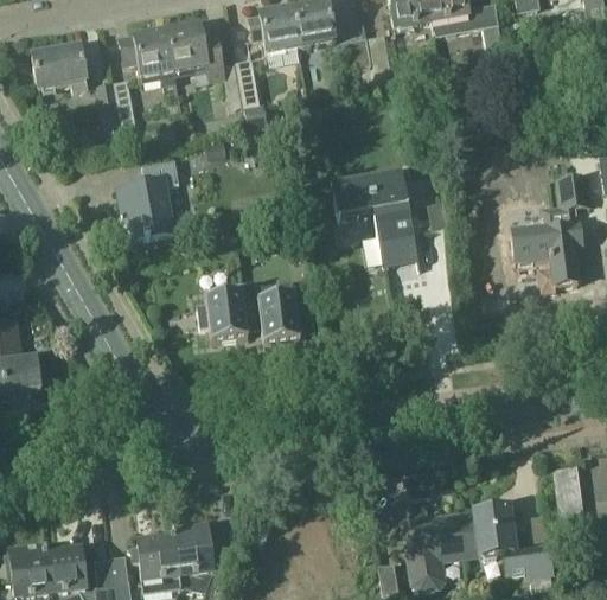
[(388,0),(394,30),(430,23),(426,0),(388,0)]
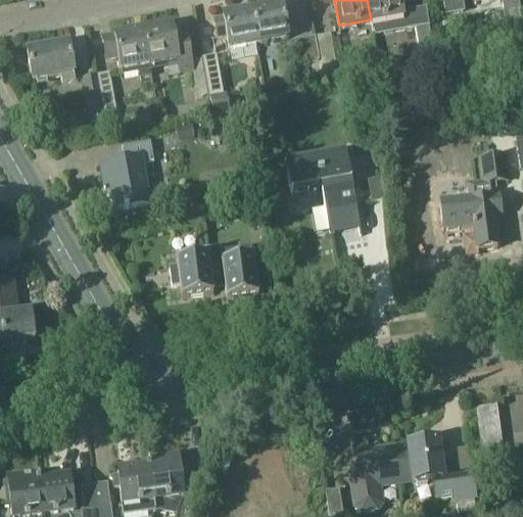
[(367,0),(371,19),(373,30),(415,22),(418,39),(432,37),(426,7),(402,11),(399,0),(367,0)]
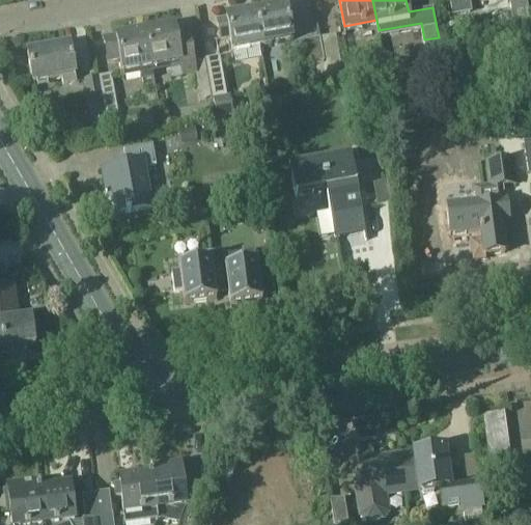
[(530,23),(527,0),(510,0),(518,39),(530,36),(530,23)]
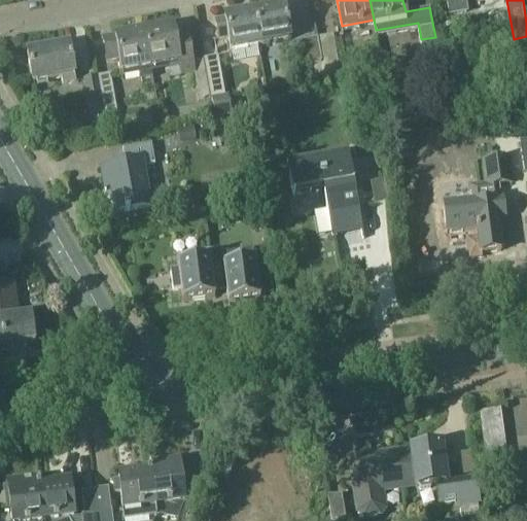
[(284,3),(254,8),(259,40),(290,35),(284,3)]
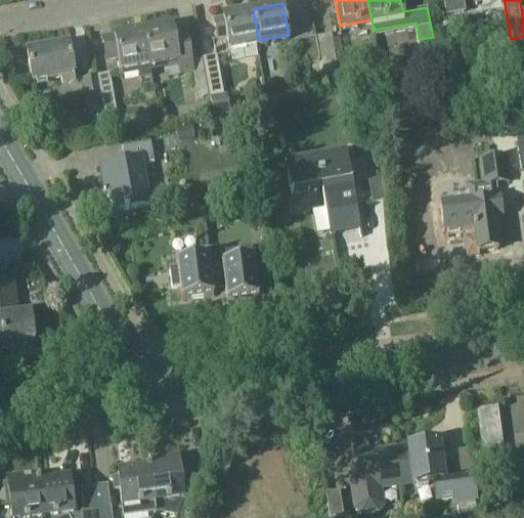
[(228,46),(258,40),(253,8),(223,13),(223,15),(214,16),(217,35),(226,34),(228,46)]
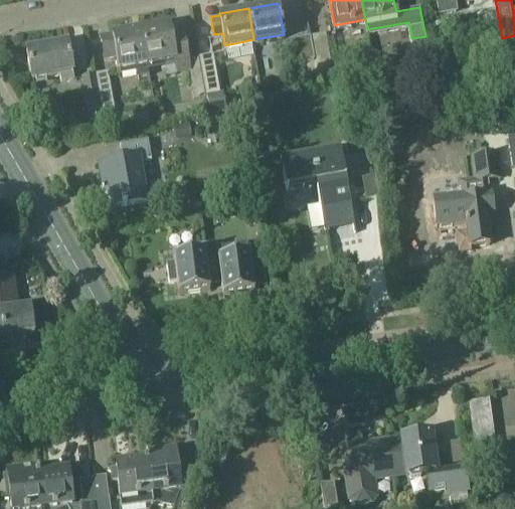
[(168,21),(141,26),(148,61),(183,54),(186,51),(182,32),(170,34),(168,21)]
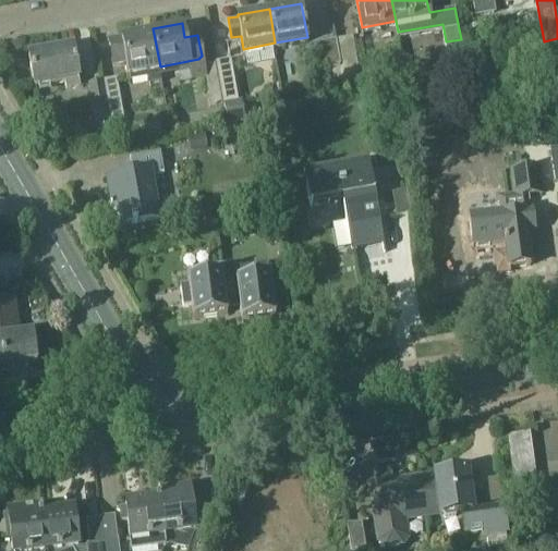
[(160,71),(160,66),(153,28),(123,34),(123,33),(109,36),(113,59),(126,57),(130,72),(146,69),(148,80),(161,77),(160,71)]
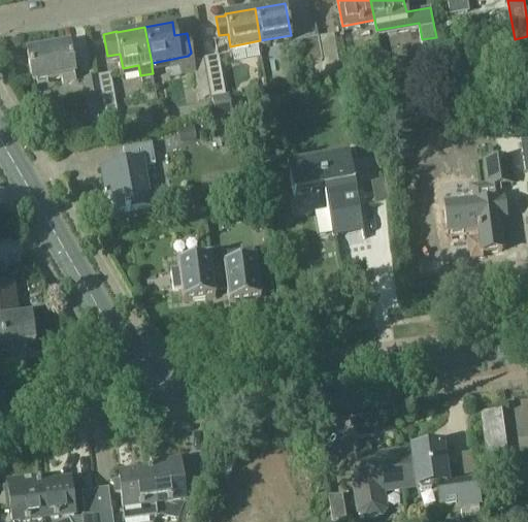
[(321,34),(327,70),(340,68),(333,32),(321,34)]
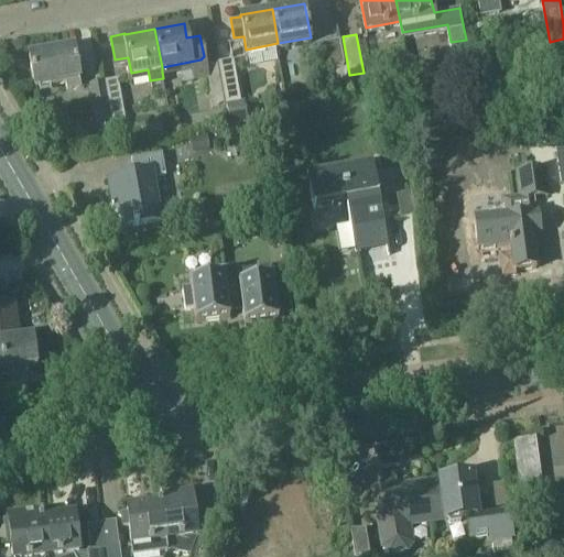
[(340,37),(325,40),(329,64),(345,62),(340,37)]
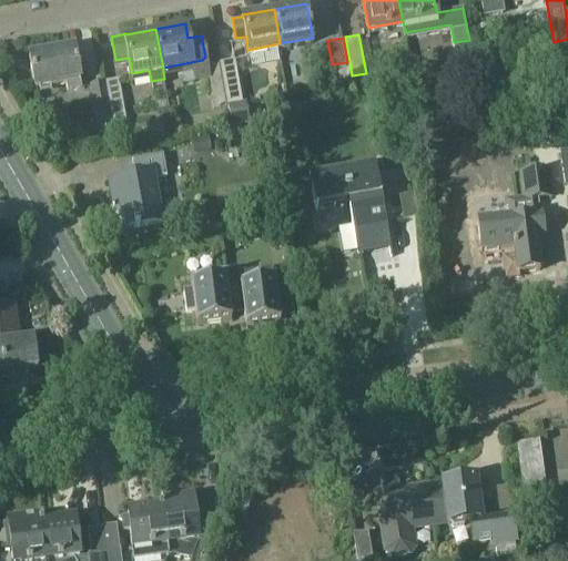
[(67,87),(81,84),(74,43),(29,51),(34,84),(66,79),(67,87)]
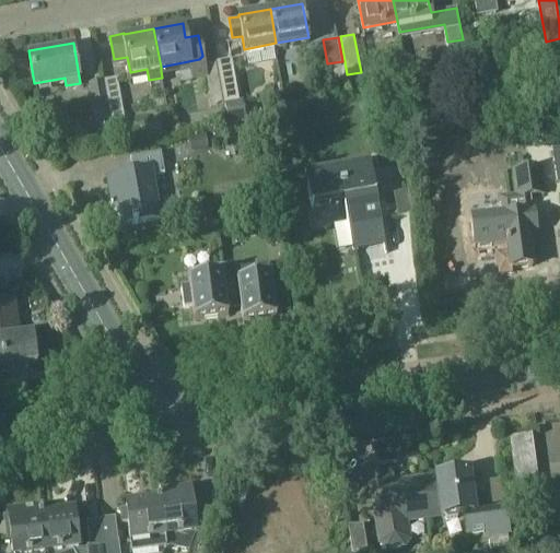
[(231,55),(217,58),(225,101),(240,97),(231,55)]
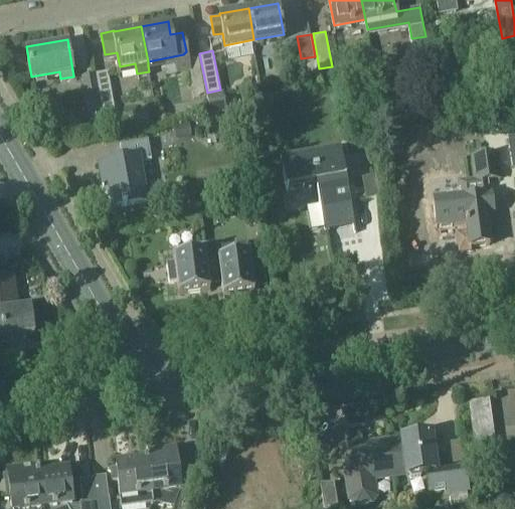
[(206,94),(198,53),(187,55),(194,96),(206,94)]
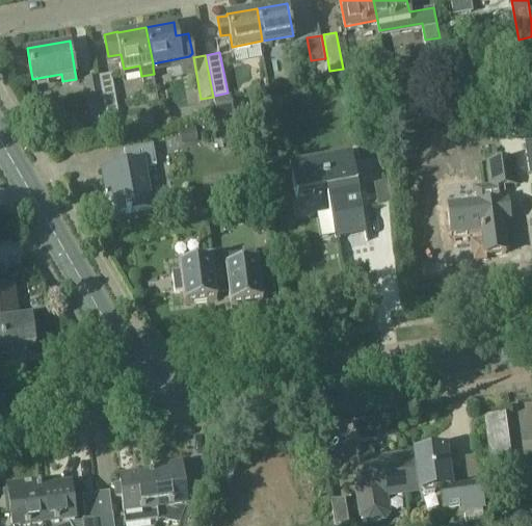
[(111,71),(99,73),(106,115),(118,113),(111,71)]
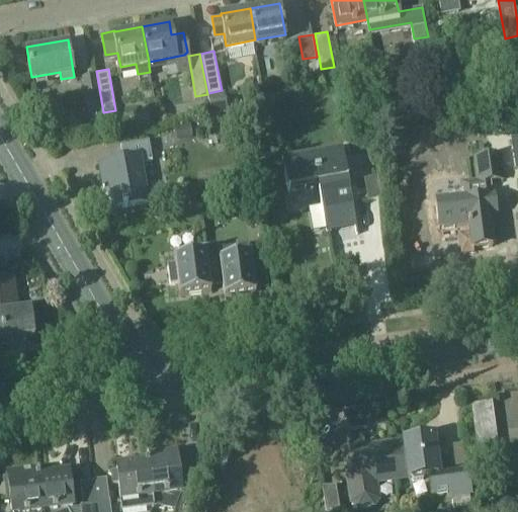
[(82,74),(90,115),(102,112),(94,72),(82,74)]
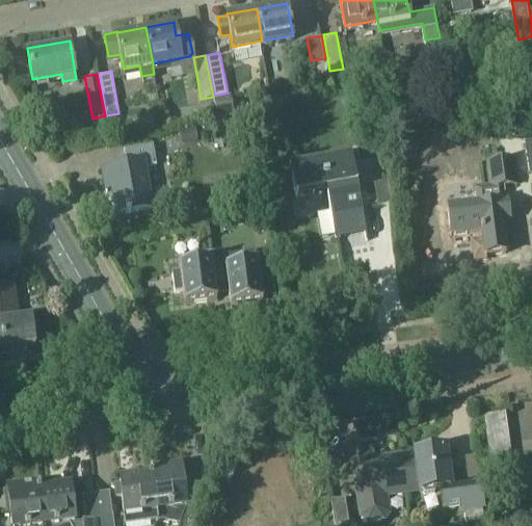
[(531,101),(514,104),(520,143),(531,141),(531,101)]
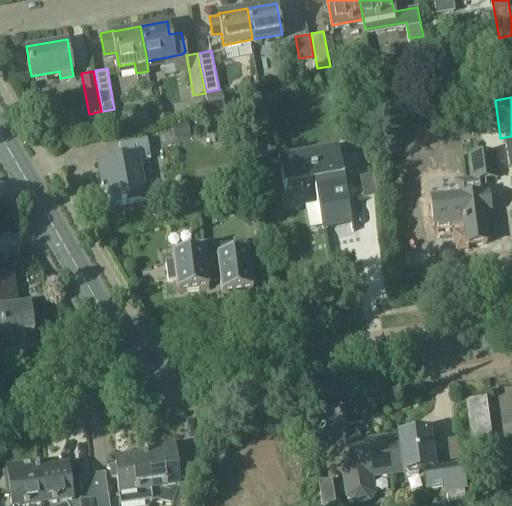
[(139,157),(151,155),(147,136),(120,140),(122,155),(99,159),(102,176),(107,175),(112,202),(121,200),(121,202),(126,202),(125,199),(146,196),(139,157)]
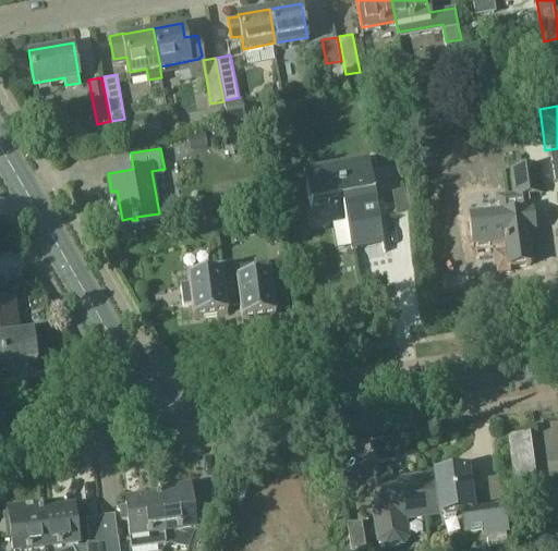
[(352,245),(384,240),(368,158),(304,170),(311,200),(342,195),(352,245)]
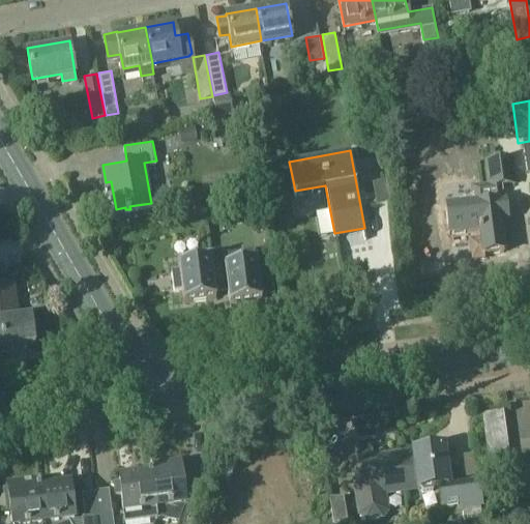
[(505,197),(504,197),(502,181),(516,179),(512,153),(499,155),(499,162),(487,163),(492,199),(477,200),(478,206),(453,209),(455,228),(480,225),(481,234),(471,235),(473,255),(483,254),(483,250),(503,248),(501,224),(504,224),(503,214),(507,214),(505,197)]
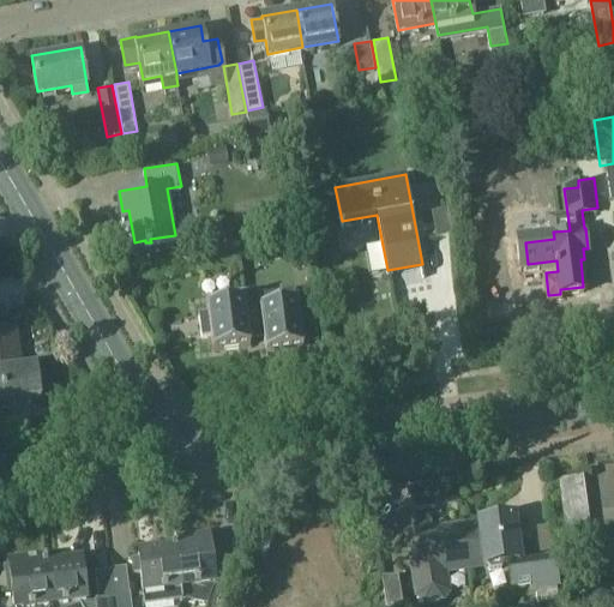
[(446,204),(432,208),(437,233),(451,230),(446,204)]
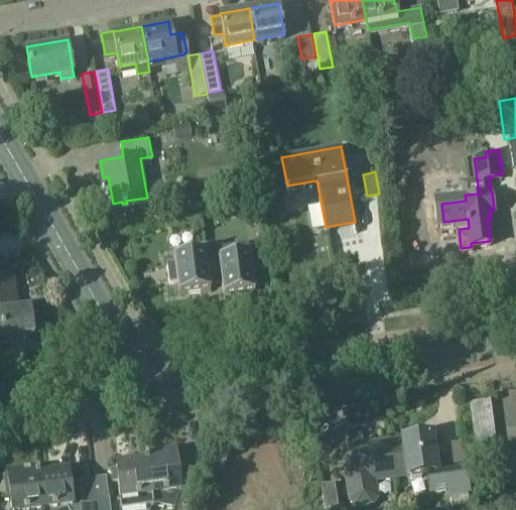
[(174,259),(167,260),(169,279),(177,278),(178,290),(211,286),(209,274),(221,273),(219,255),(218,244),(217,239),(195,242),(196,250),(173,253),(174,259)]
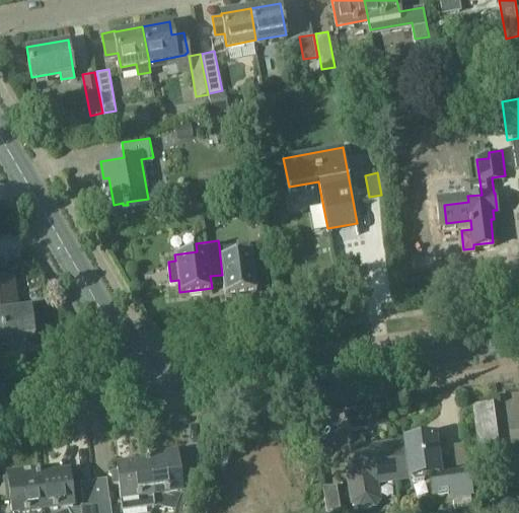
[(248,241),(219,245),(220,257),(222,275),(224,294),(232,293),(233,299),(249,297),(248,291),(255,290),(254,278),(268,276),(264,243),(248,245),(248,241)]
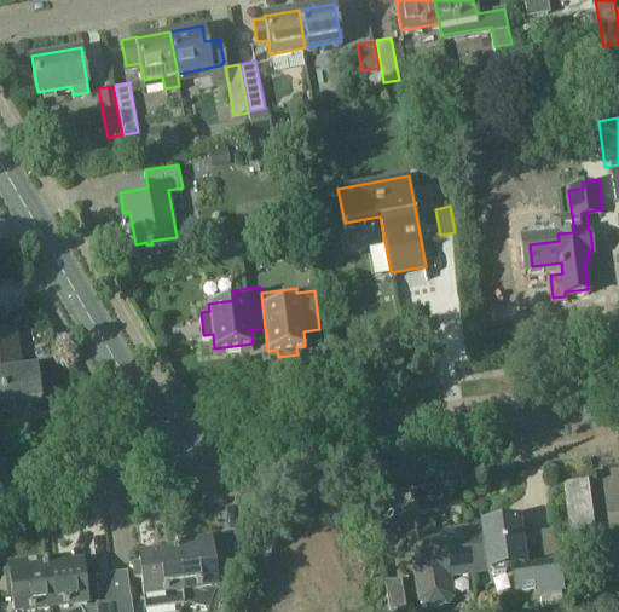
[(15,325),(0,328),(0,351),(7,406),(30,404),(29,397),(41,394),(38,363),(21,365),(15,325)]
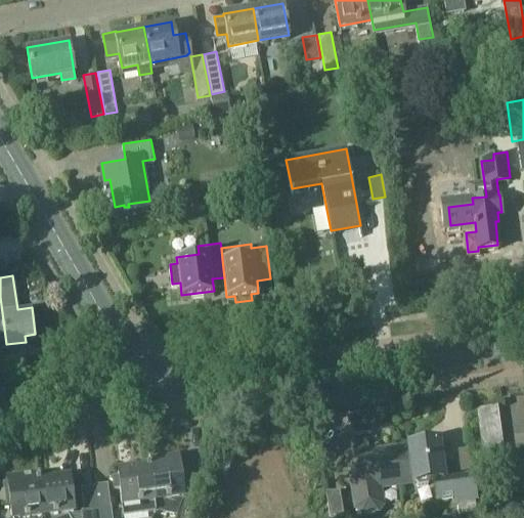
[(437,437),(408,441),(408,443),(413,477),(413,479),(415,479),(418,483),(428,481),(429,478),(435,477),(438,495),(455,493),(456,499),(457,499),(475,497),(476,497),(472,471),(447,474),(445,459),(440,460),(440,454),(437,437)]
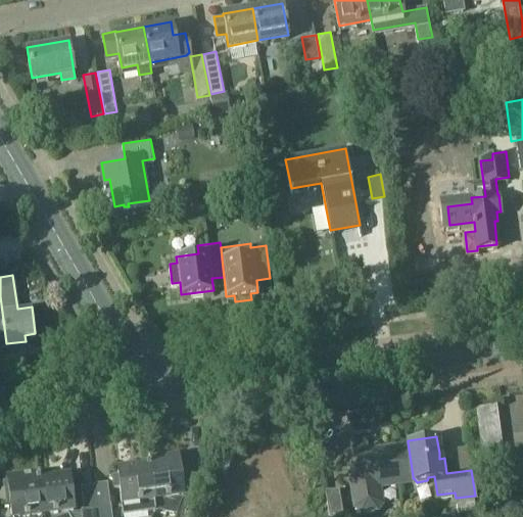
[(396,443),(348,450),(348,453),(352,484),(355,504),(362,508),(376,506),(380,501),(377,481),(400,478),(413,476),(408,442),(396,443)]
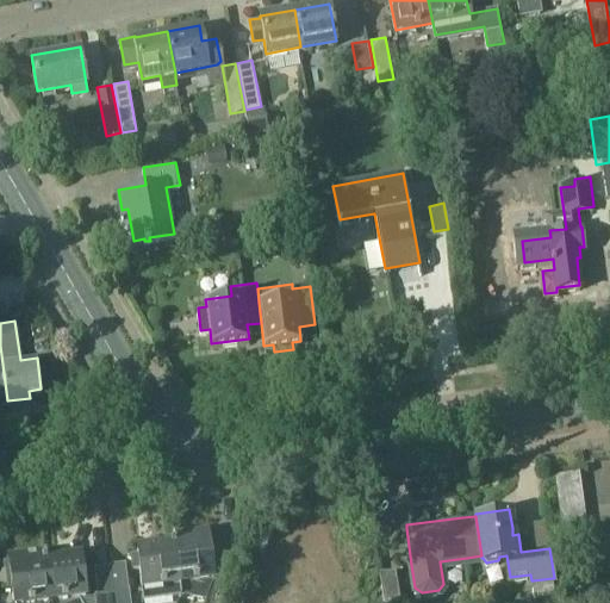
[(174,534),(174,536),(180,582),(181,594),(205,597),(203,602),(219,602),(228,582),(213,576),(207,529),(174,534)]
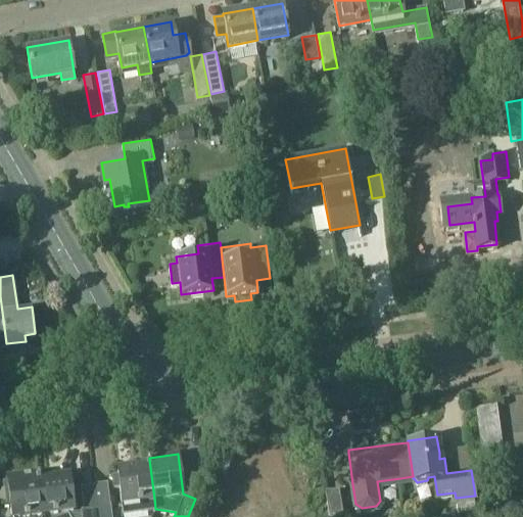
[(154,499),(149,460),(146,460),(147,464),(119,467),(124,512),(155,509),(154,499)]
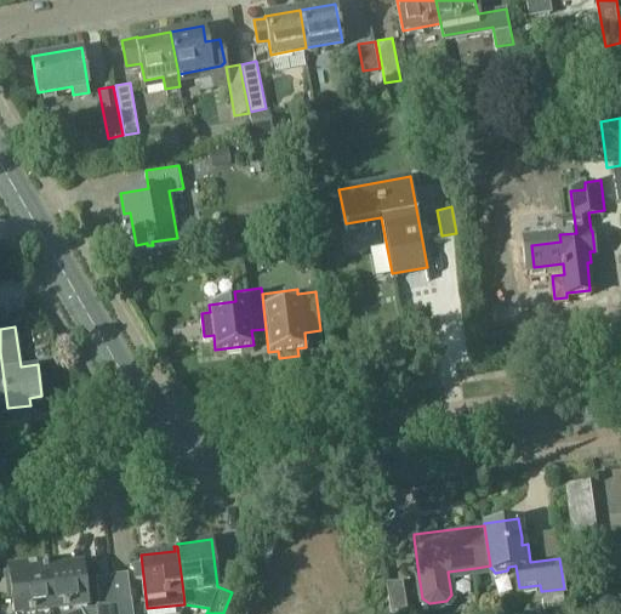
[(50,613),(45,563),(44,561),(10,564),(15,613),(50,613)]
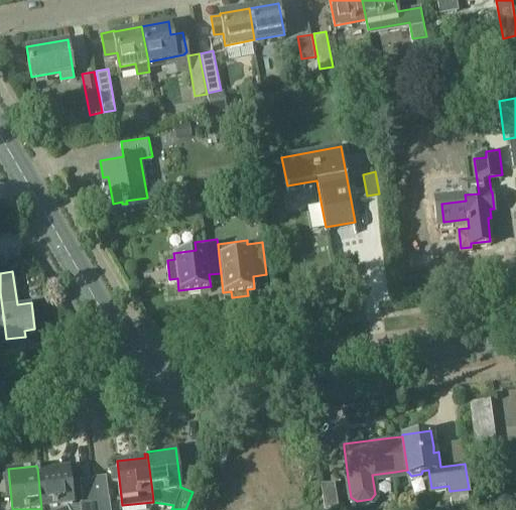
[(37,468),(41,509),(72,509),(67,502),(73,501),(69,467),(39,471),(39,467),(37,468)]
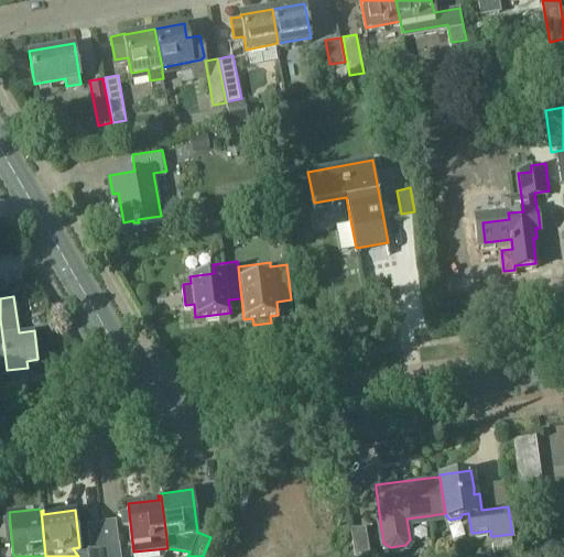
[(354,552),(368,550),(365,524),(350,525),(354,552)]
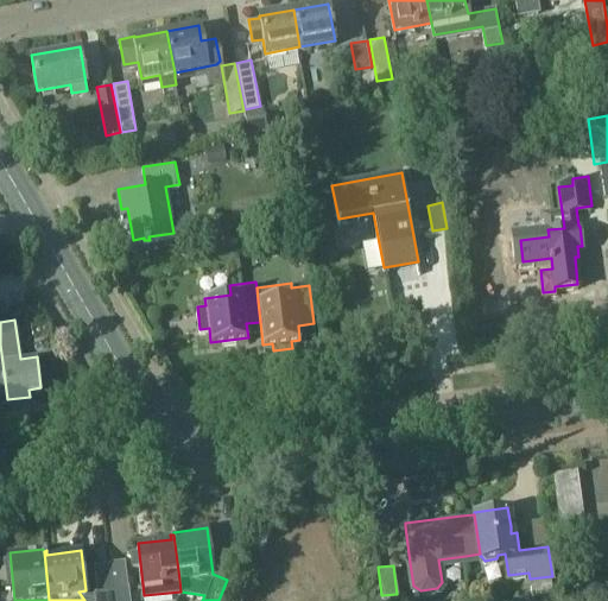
[(599,600),(600,583),(578,583),(578,600),(599,600)]
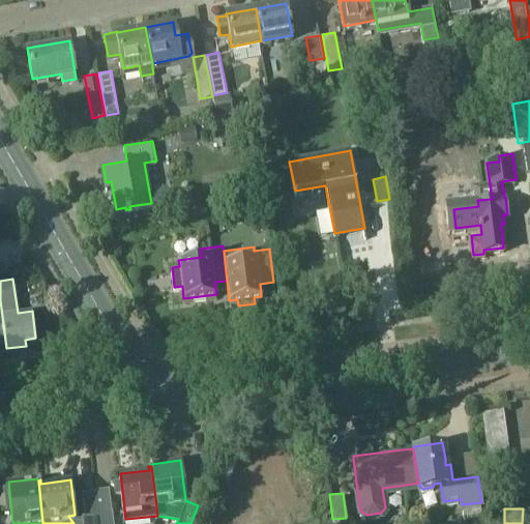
[(114,523),(113,510),(99,511),(100,523),(114,523)]
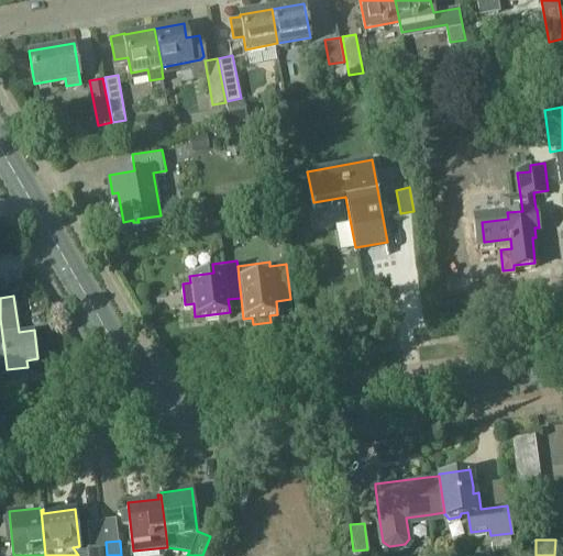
[(88,555),(107,555),(106,542),(87,545),(88,555)]
